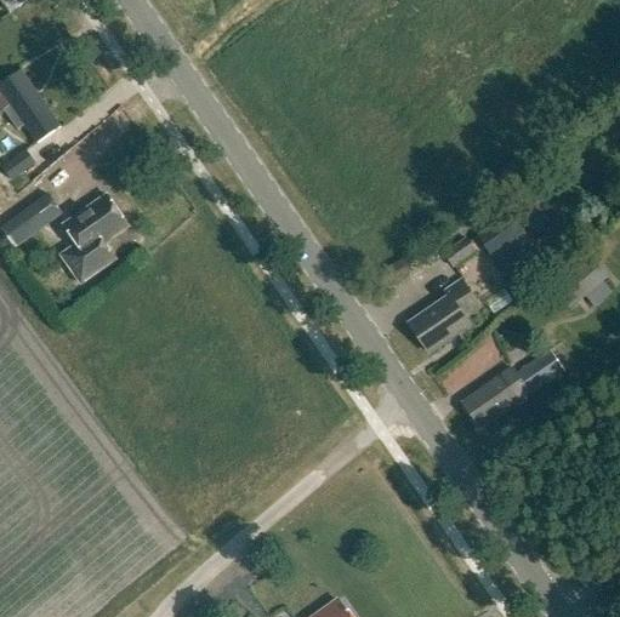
[(1,0),(9,11),(23,0),(1,0)]
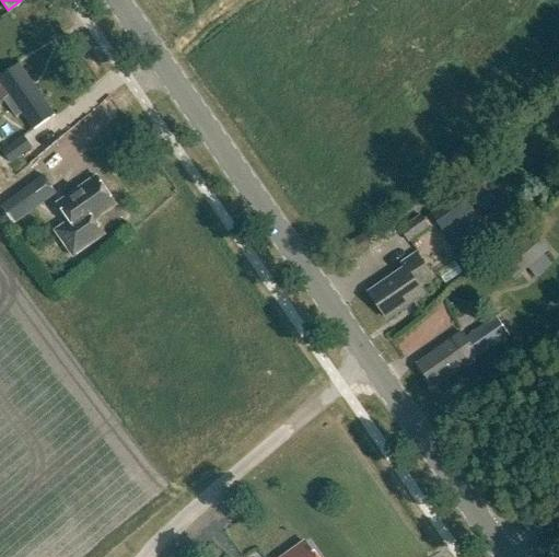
[(3,97),(15,115),(22,111),(33,127),(54,113),(19,62),(0,74),(0,79),(10,93),(3,97)]
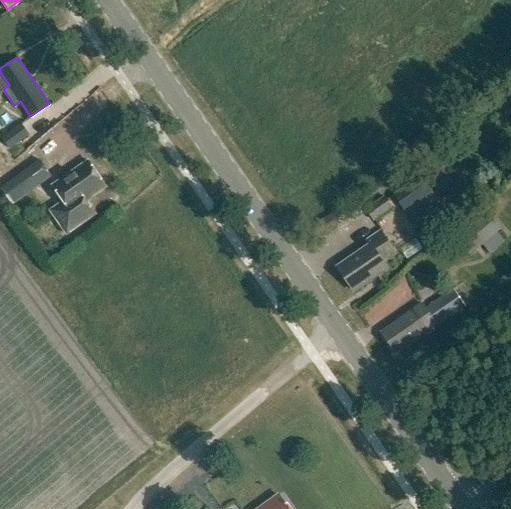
[(1,136),(10,147),(30,133),(21,121),(1,136)]
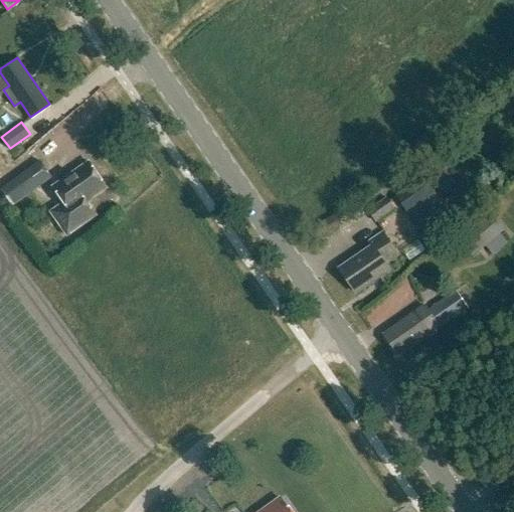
[(53,185),(64,201),(87,200),(108,186),(89,160),(53,185)]
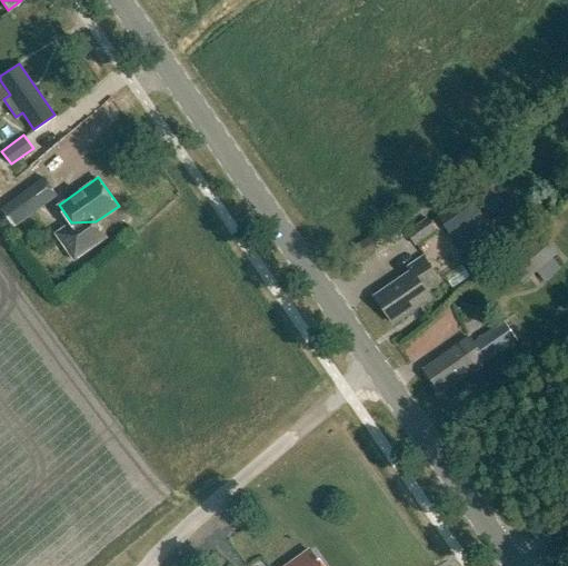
[(40,180),(0,214),(13,229),(53,196),(40,180)]
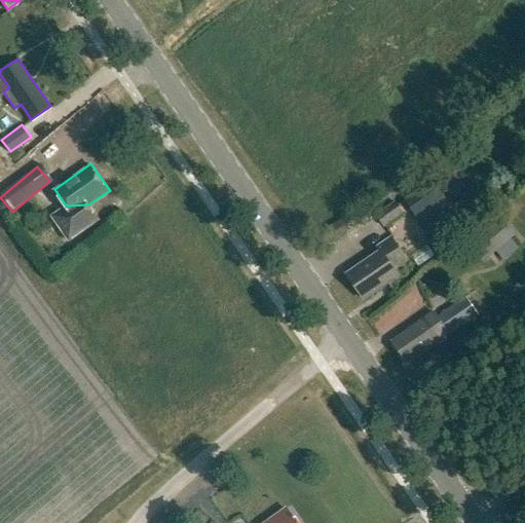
[(445,196),(433,180),(406,198),(418,216),(445,196)]
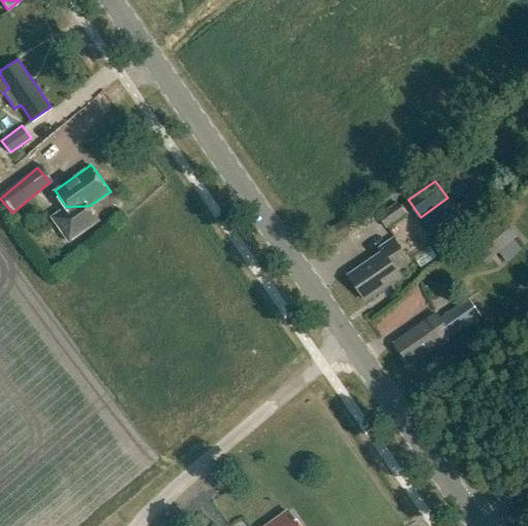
[(72,219),(66,212),(65,210),(51,219),(68,244),(98,222),(88,208),(72,219)]
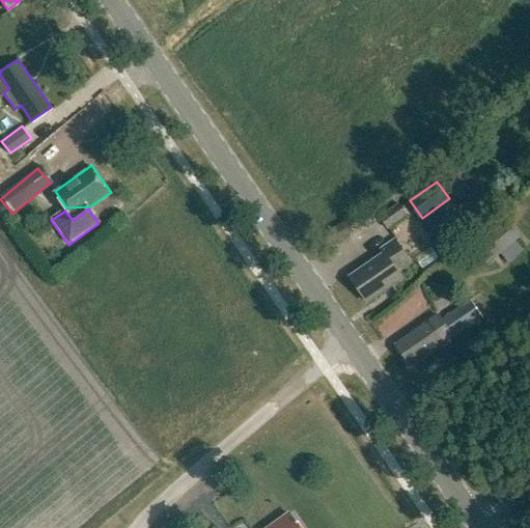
[(501,224),(469,252),(483,269),(515,241),(501,224)]
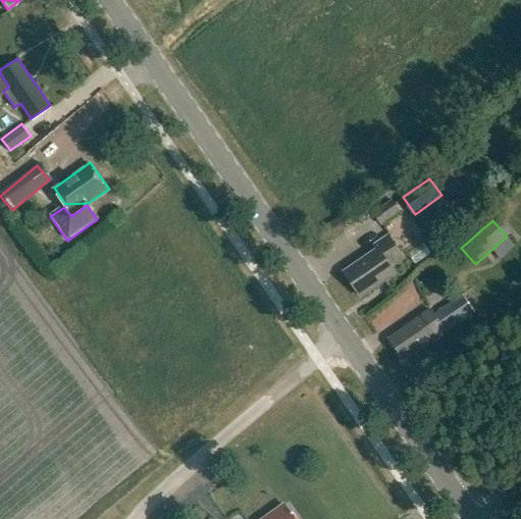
[(388,234),(374,243),(376,248),(344,271),(360,295),(394,271),(388,263),(403,254),(388,234)]
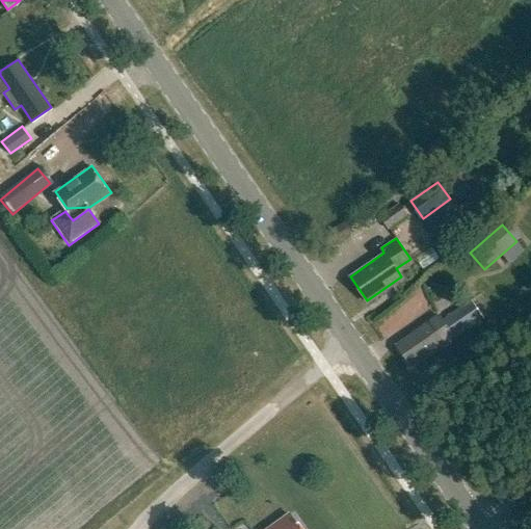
[(453,334),(482,312),(470,295),(442,316),(439,312),(430,318),(430,317),(396,344),(410,365),(452,333),(453,334)]
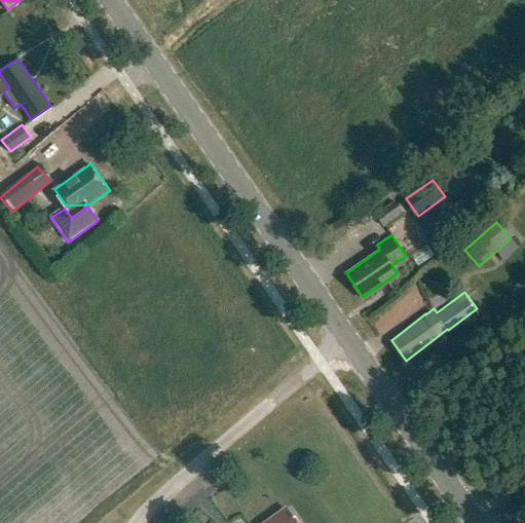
[(297,522),(286,507),(262,522),(297,522)]
